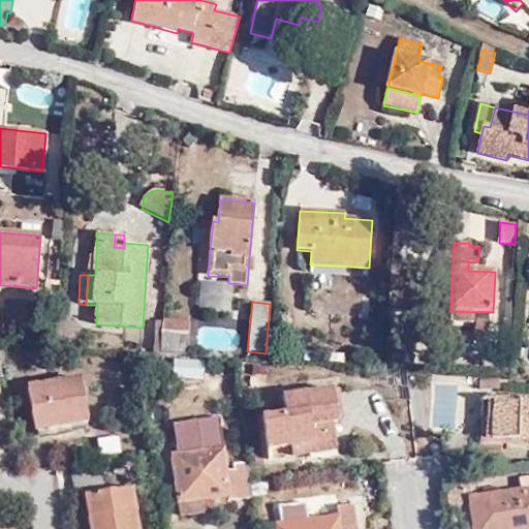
[(473,321),(474,312),(450,311),(450,321),(473,321)]
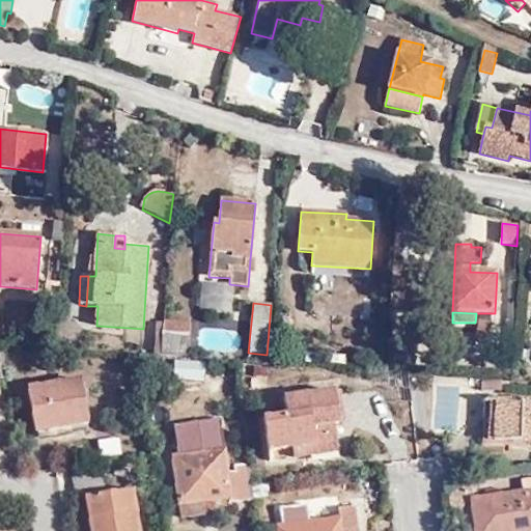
[(163,320),(160,355),(187,357),(190,323),(163,320)]
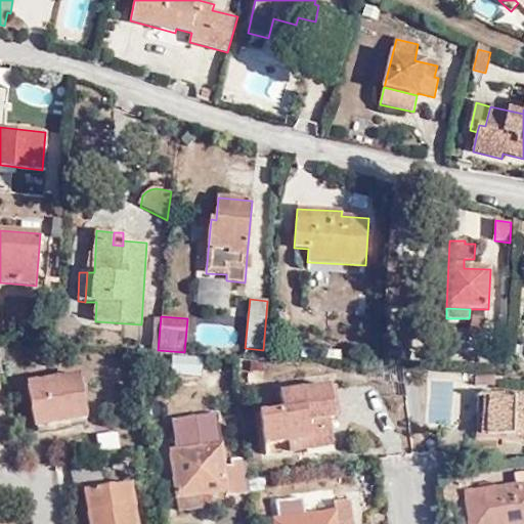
[(486,320),(471,320),(470,339),(485,340),(486,320)]
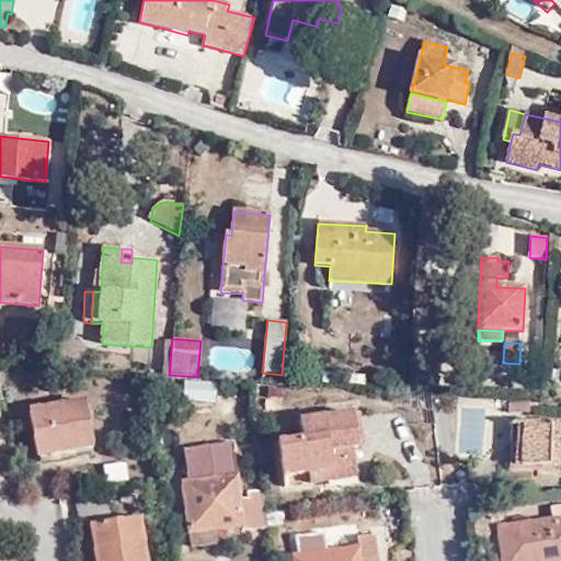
[(186,385),(185,401),(215,403),(216,387),(186,385)]
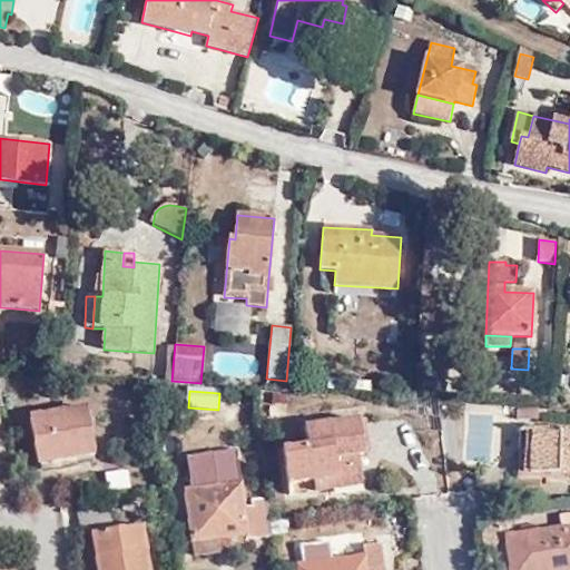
[(40,463),(77,458),(97,454),(88,408),(29,419),(37,463),(40,463)]
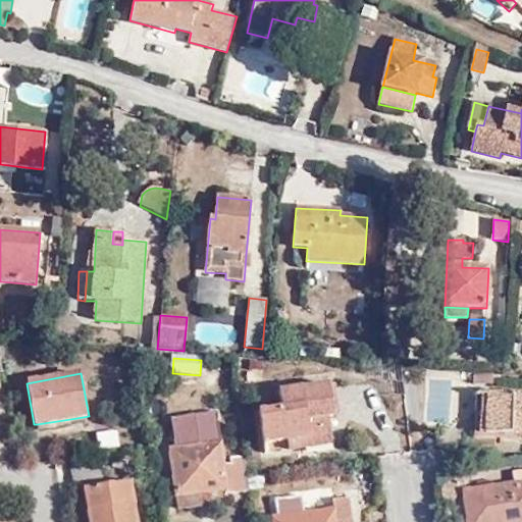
[(491,374),(473,373),(473,384),(491,386),(491,374)]
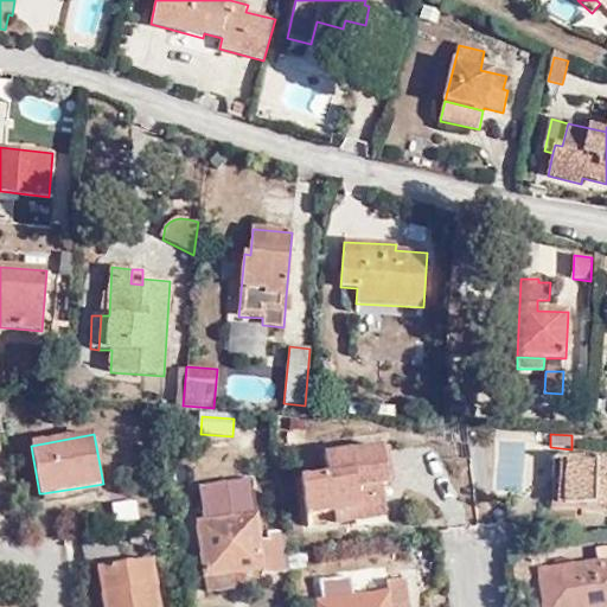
[(362,510),(363,519),(388,517),(383,486),(388,485),(383,448),(324,457),(327,478),(301,481),(306,517),(362,510)]
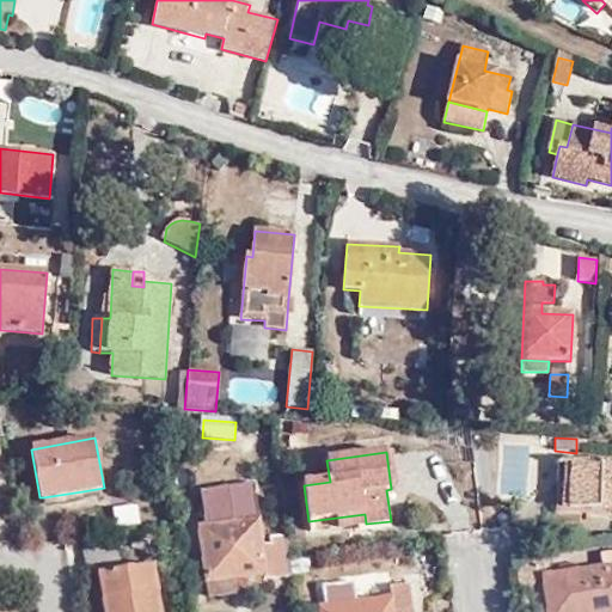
[(611,512),(569,510),(571,461),(558,460),(556,515),(611,518),(611,512)]
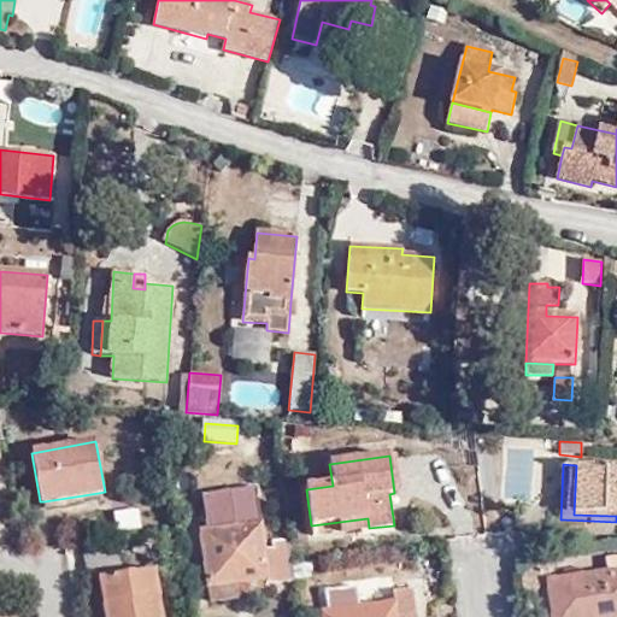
[(616,466),(576,465),(574,515),(616,516),(616,466)]
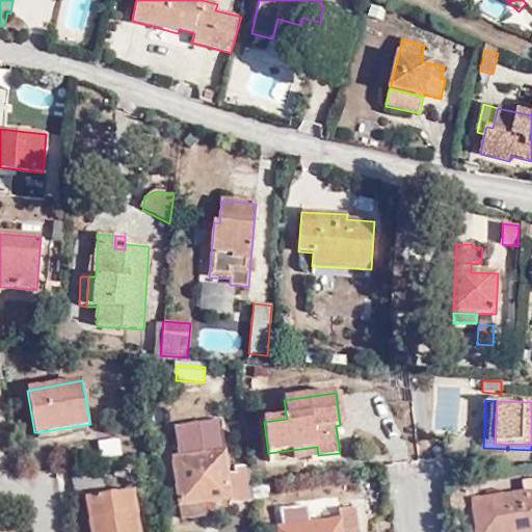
[(249,484),(247,467),(235,469),(235,475),(228,475),(220,422),(214,423),(213,411),(198,414),(204,455),(173,460),(182,522),(204,519),(202,502),(231,498),(232,503),(251,500),(249,484)]
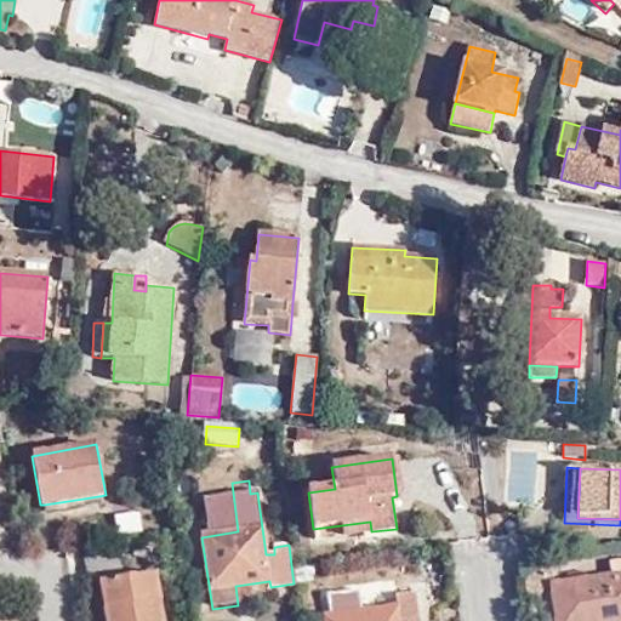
[(86,511),(84,499),(44,505),(46,517),(86,511)]
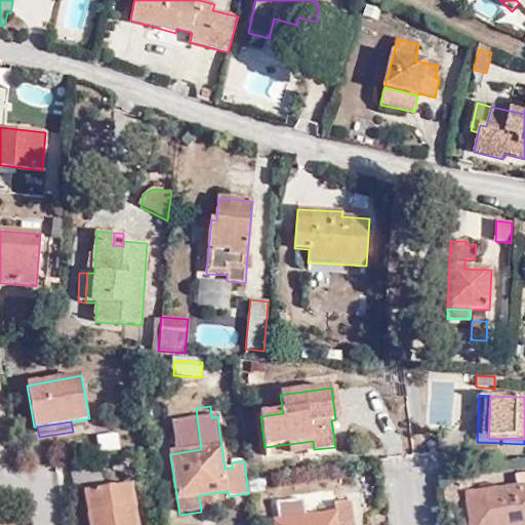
[(99,450),(120,449),(119,434),(99,435),(99,450)]
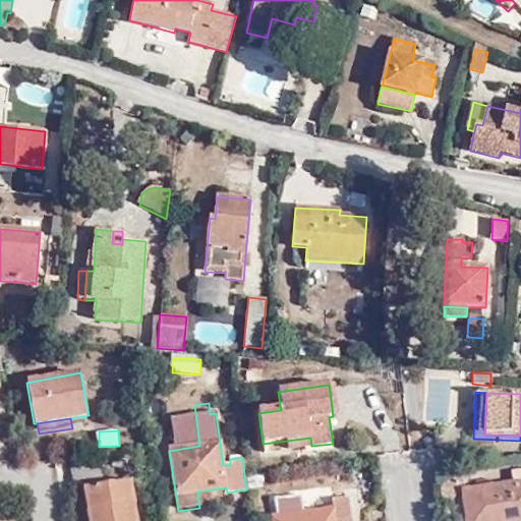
[(264,453),(311,446),(310,438),(263,444),(264,453)]
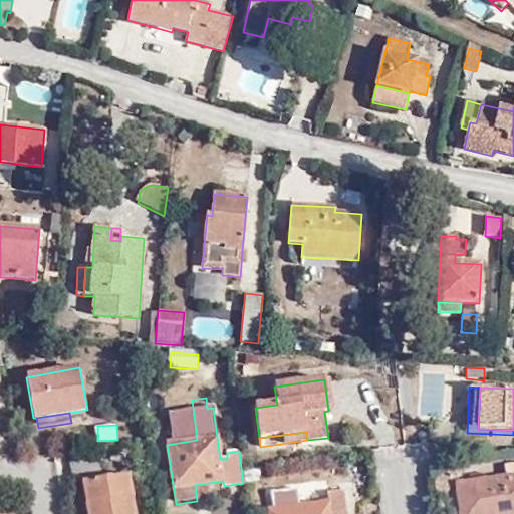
[(513,464),(504,465),(506,478),(513,476),(513,464)]
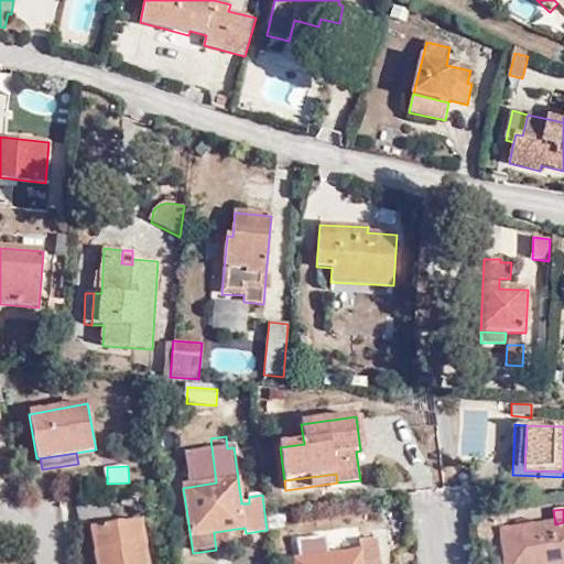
[(149,563),(142,520),(90,527),(96,563),(149,563)]
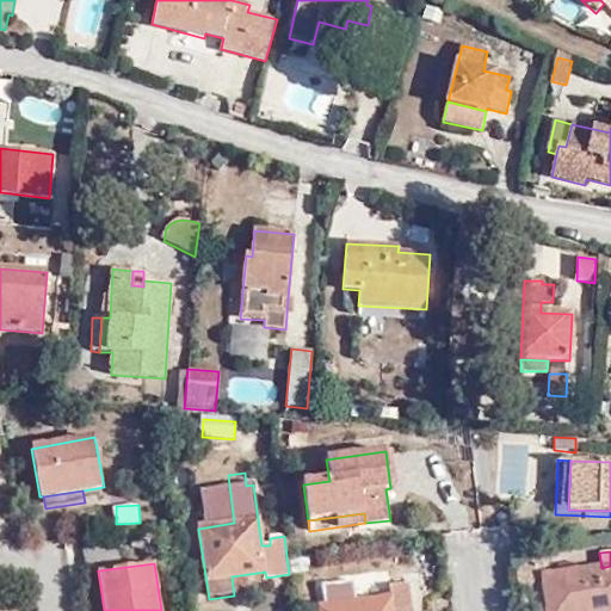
[(610,566),(602,568),(543,576),(548,610),(596,610),(610,609),(610,566)]
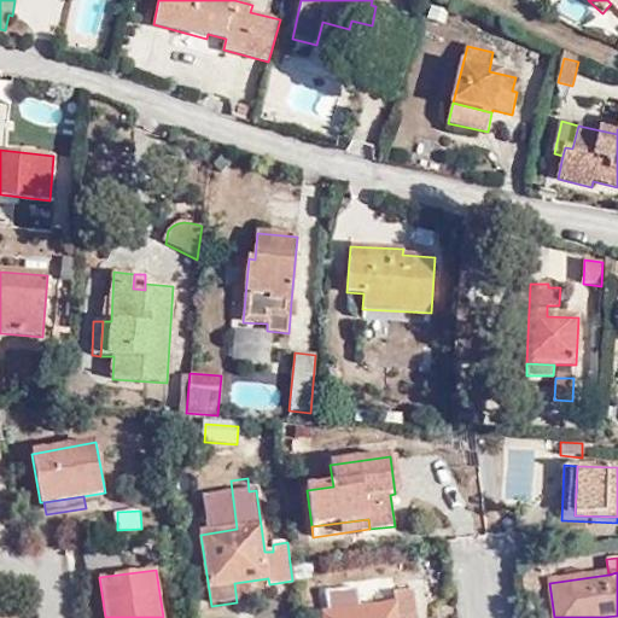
[(234,583),(237,602),(272,596),(269,584),(268,578),(234,583)]
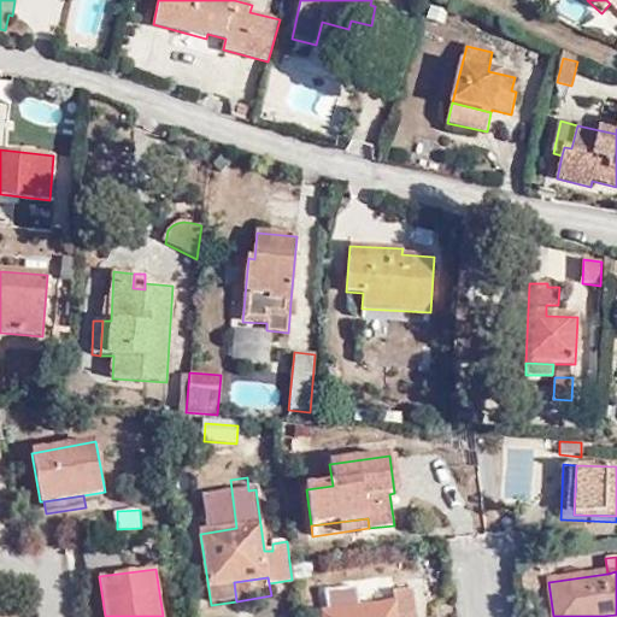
[(338,592),(340,610),(394,603),(394,593),(376,595),(375,587),(338,592)]
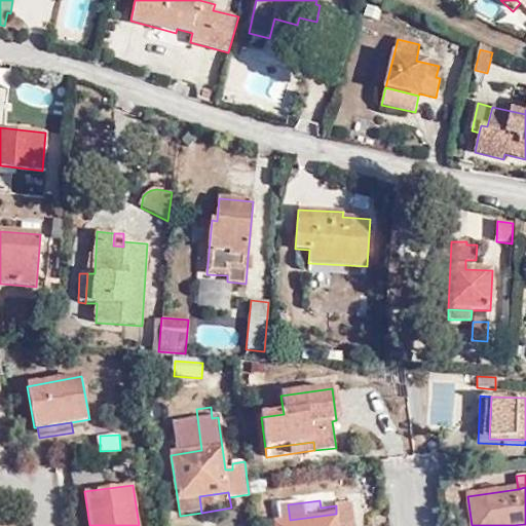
[(336,514),(290,520),(274,522),(274,525),(353,525),(351,501),(335,503),(336,505),(336,514)]
